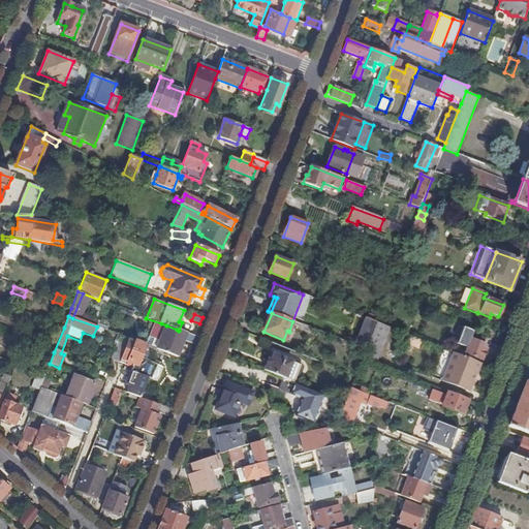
[(366,349),(376,322),(365,318),(354,345),(366,349)]
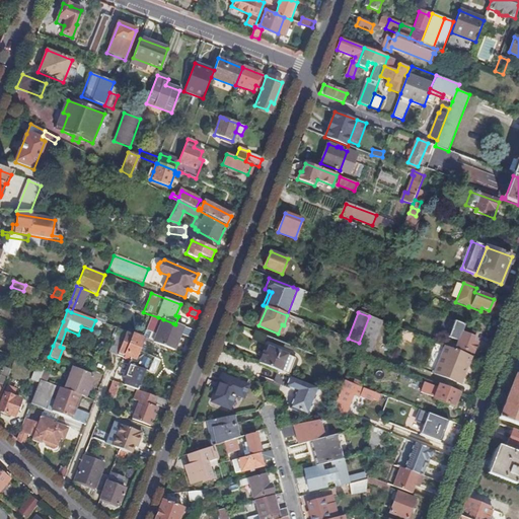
[(291,316),(287,315),(284,325),(282,324),(278,334),(284,336),(291,316)]
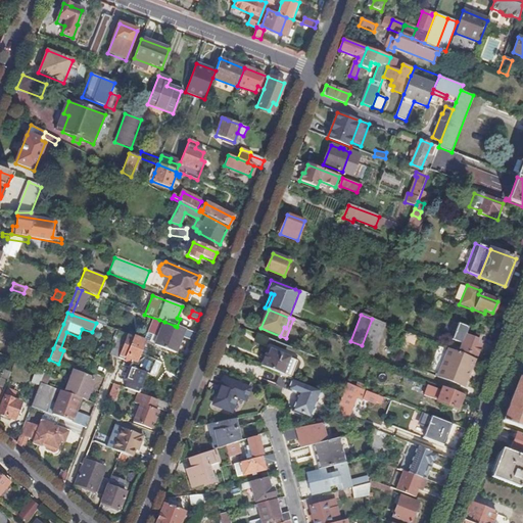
[(385,324),(372,319),(362,345),(358,355),(372,361),(385,324)]
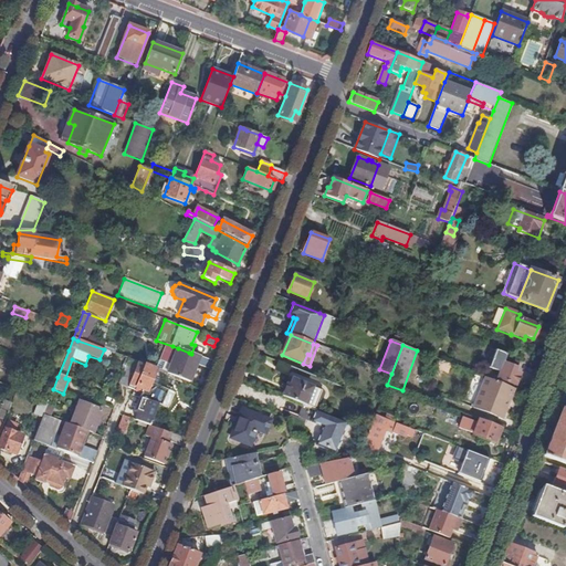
[(197,365),(209,370),(212,362),(189,353),(178,348),(176,355),(168,352),(164,362),(171,365),(168,375),(164,374),(164,375),(179,381),(179,379),(189,383),(197,365)]
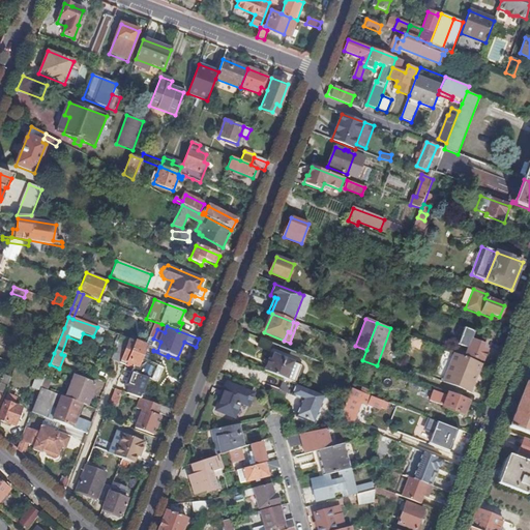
[(467,328),(466,331),(460,346),(466,348),(464,354),(480,360),(484,349),(480,348),(481,345),(483,345),(486,339),(476,335),(477,332),(467,328)]
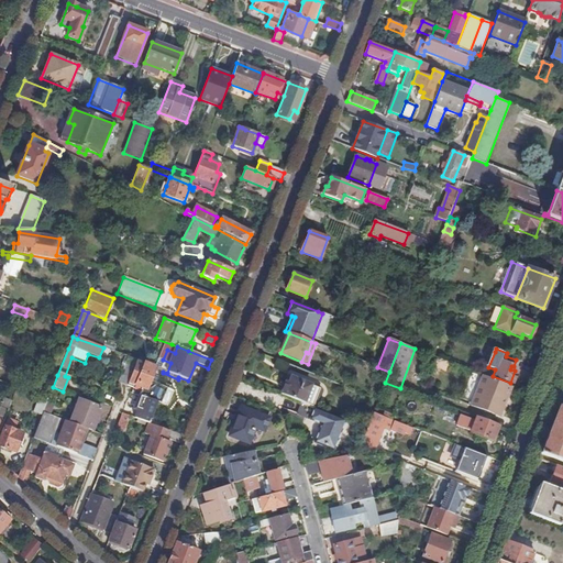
[(145,399),(157,403),(158,404),(163,395),(151,389),(154,382),(152,381),(155,371),(163,373),(163,372),(138,361),(128,386),(142,392),(140,397),(145,399)]
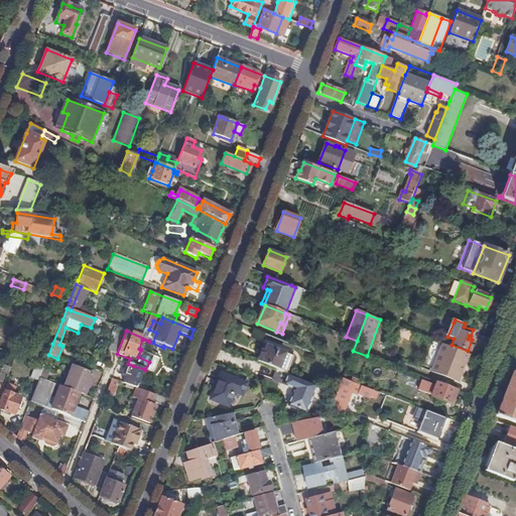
[(116,353),(123,336),(115,334),(109,350),(116,353)]
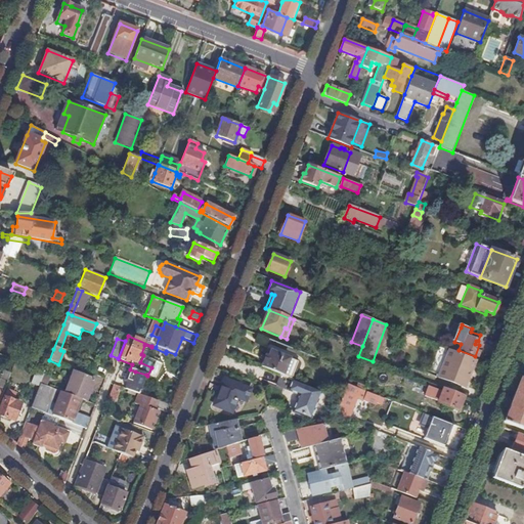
[(476,360),(449,350),(439,378),(465,388),(476,360)]
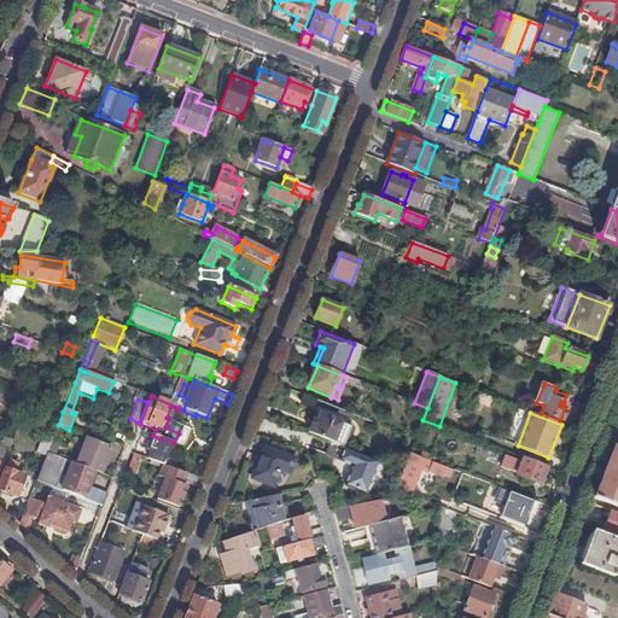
[(334,443),(342,423),(320,414),(318,420),(314,419),(309,432),(334,443)]
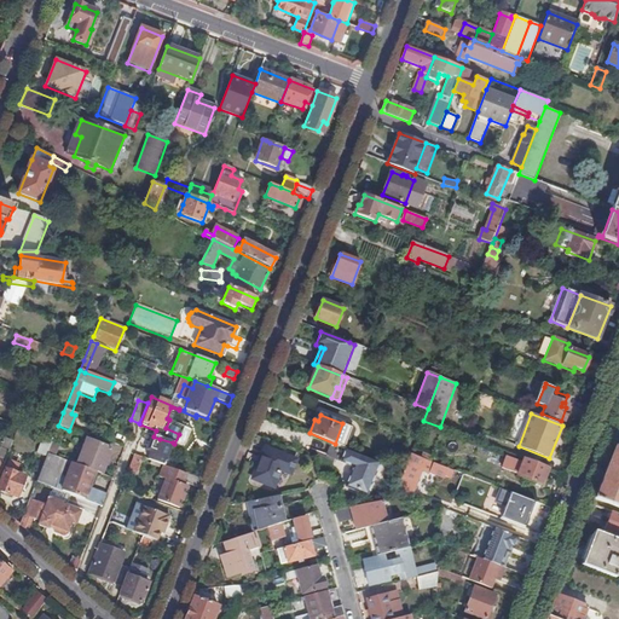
[(51,444),(53,439),(44,437),(38,453),(46,457),(47,455),(51,444)]
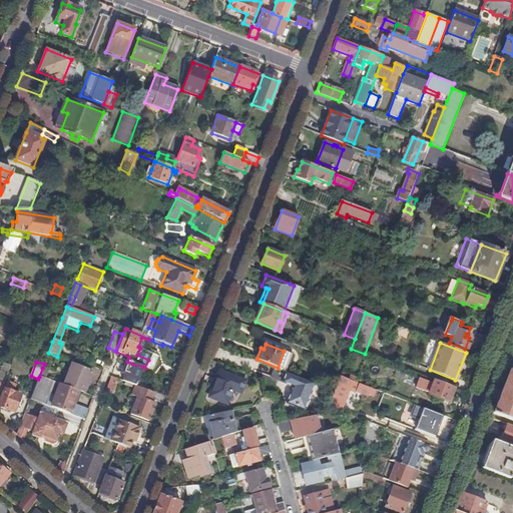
[(126,383),(136,387),(143,367),(132,364),(126,383)]
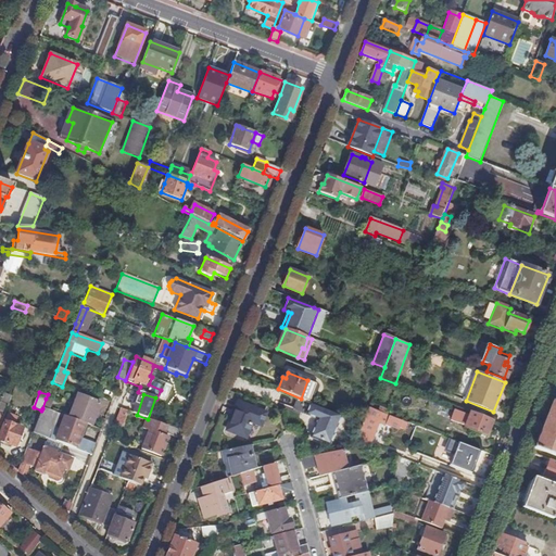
[(85,425),(90,426),(100,404),(80,396),(78,397),(77,399),(70,418),(85,425)]
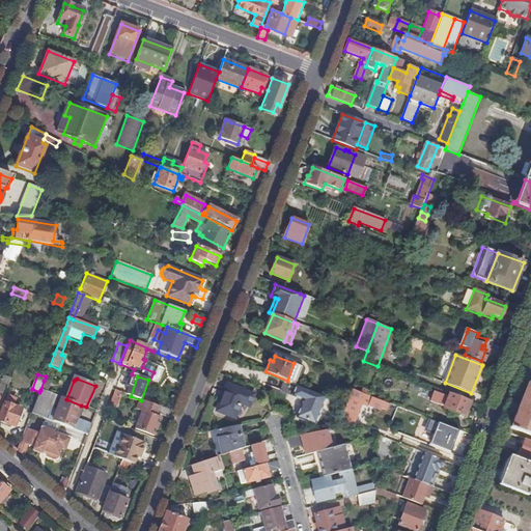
[(49,383),(44,381),(40,390),(46,392),(49,383)]
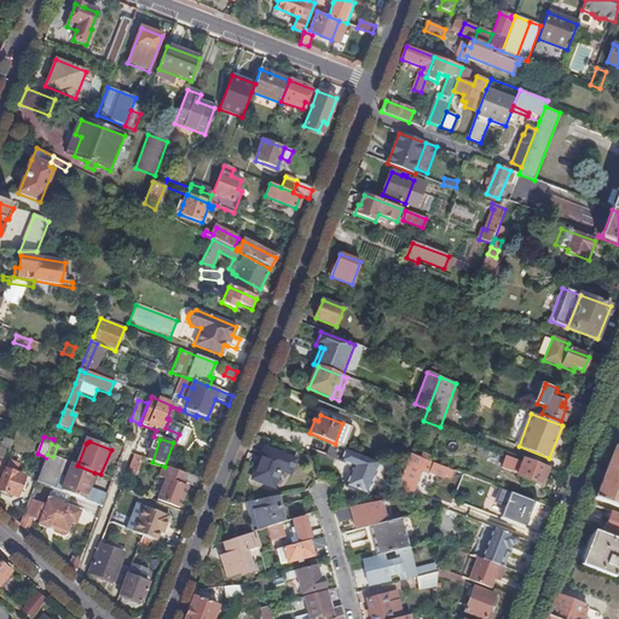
[(618,449),(614,447),(606,469),(594,498),(618,508),(618,449)]
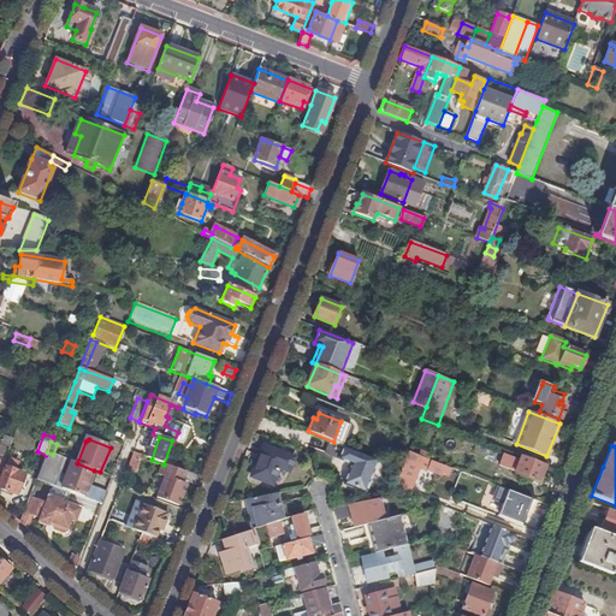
[(295,458),(264,446),(253,477),(273,485),(280,468),(290,472),(295,458)]
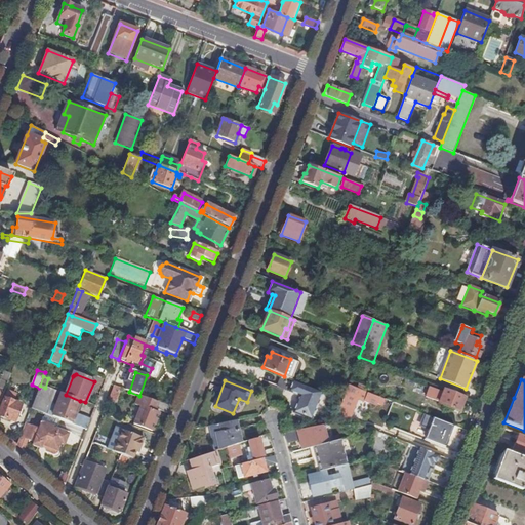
[(323,392),(294,380),(289,392),(299,397),(293,413),(312,420),(323,392)]
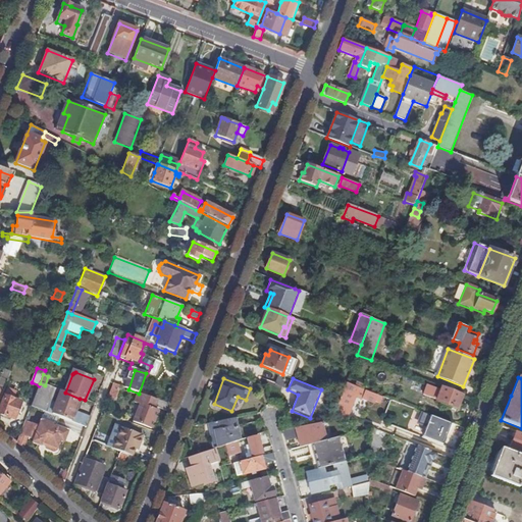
[(38,410),(86,428),(90,417),(75,411),(76,409),(67,405),(66,408),(56,403),(51,401),(55,389),(45,385),(40,383),(39,385),(31,407),(38,410)]
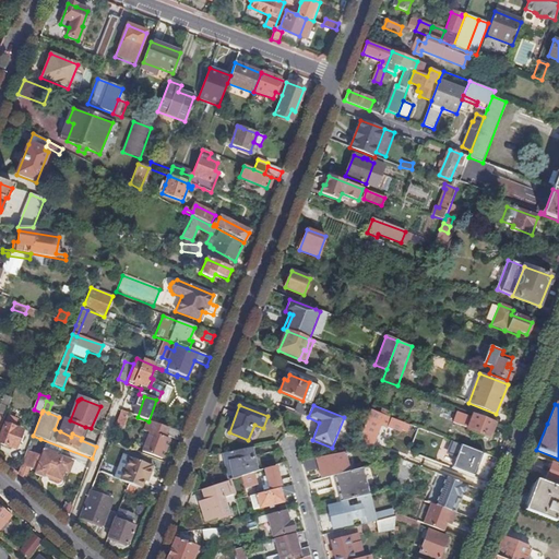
[(122,427),(128,414),(121,411),(116,425),(122,427)]
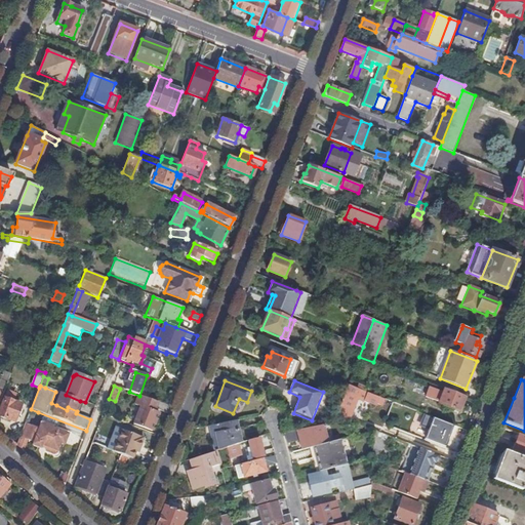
[(385,399),(379,397),(379,398),(349,386),(344,400),(339,411),(338,410),(336,416),(349,421),(357,399),(364,401),(365,401),(377,406),(378,404),(382,405),(385,399)]
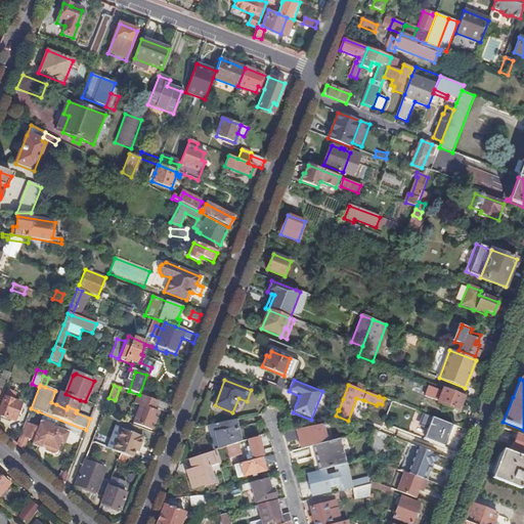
[(464,396),(443,389),(438,403),(459,410),(464,396)]
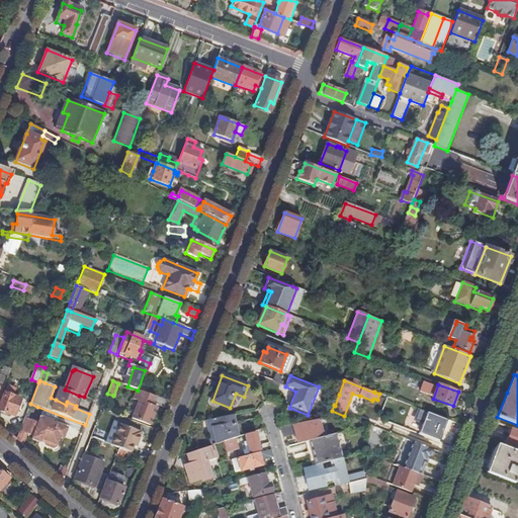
[(154,404),(164,409),(167,401),(156,397),(156,398),(139,391),(137,396),(141,398),(134,416),(132,416),(131,418),(150,426),(157,408),(153,407),(154,404)]
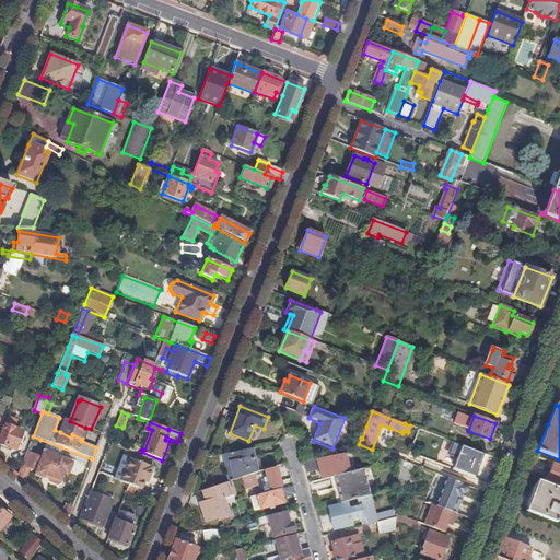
[(22,433),(4,427),(0,436),(0,444),(8,448),(8,447),(15,450),(22,433)]
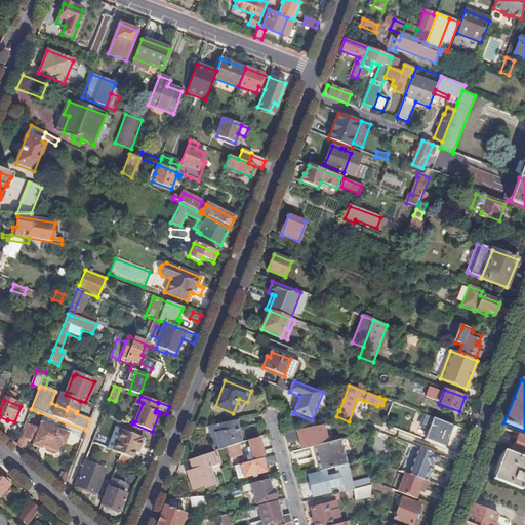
[(16,446),(24,451),(28,440),(33,442),(32,446),(40,449),(41,447),(41,446),(45,448),(44,449),(46,452),(53,455),(56,453),(61,444),(64,445),(69,435),(52,429),(40,423),(38,429),(33,427),(38,412),(31,409),(16,446)]
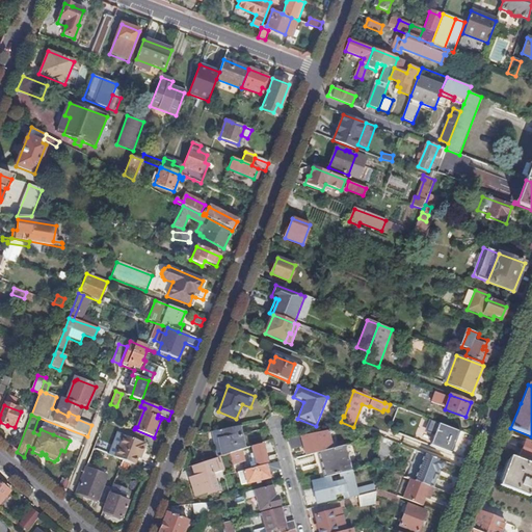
[(237,426),(213,431),(219,457),(231,453),(242,450),(244,449),(242,435),(239,435),(237,426)]
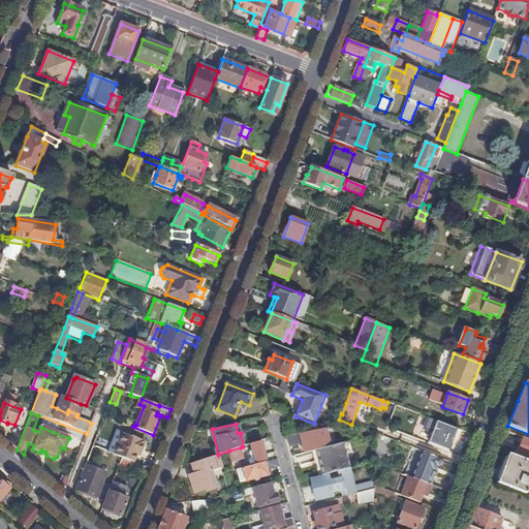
[(327,430),(327,429),(287,436),(289,447),(302,444),(305,454),(317,450),(330,446),(325,431),(327,430)]
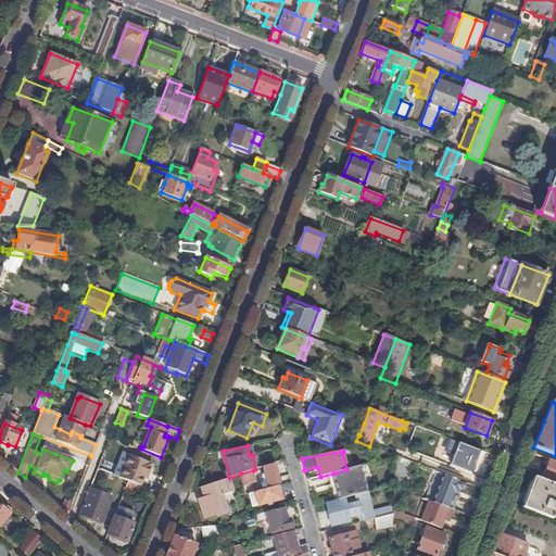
[(128,481),(137,485),(141,487),(144,478),(146,474),(149,474),(152,464),(129,455),(121,479),(128,481)]
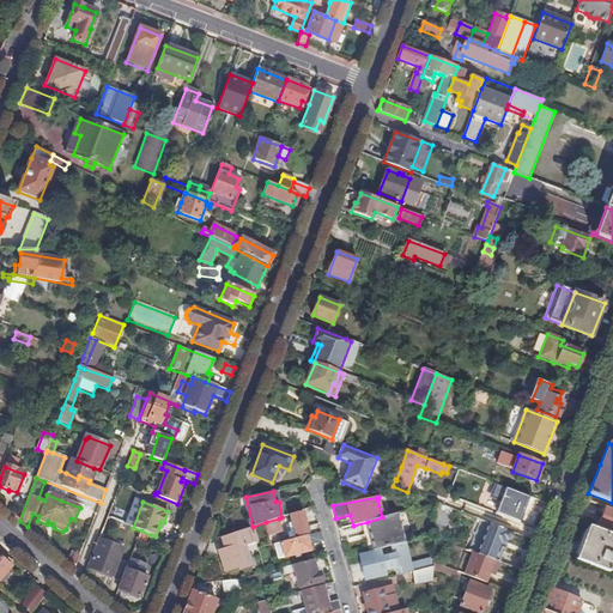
[(612,509),(607,508),(600,525),(612,529),(612,509)]
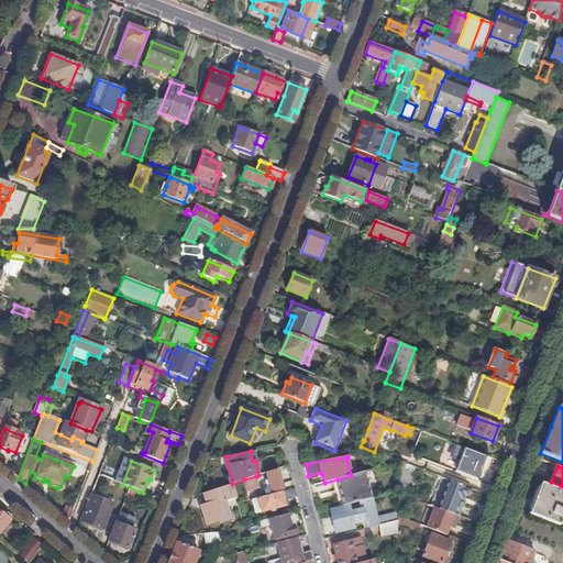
[(278,470),(266,472),(272,492),(283,489),(278,470)]
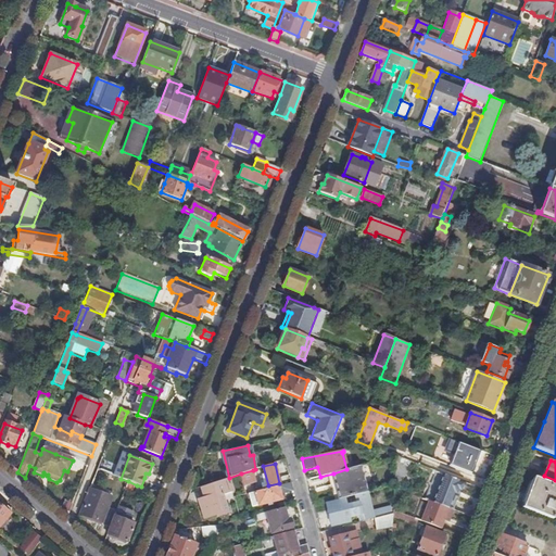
[(365,493),(359,467),(346,469),(333,474),(336,483),(331,485),(335,501),(356,495),(365,493)]
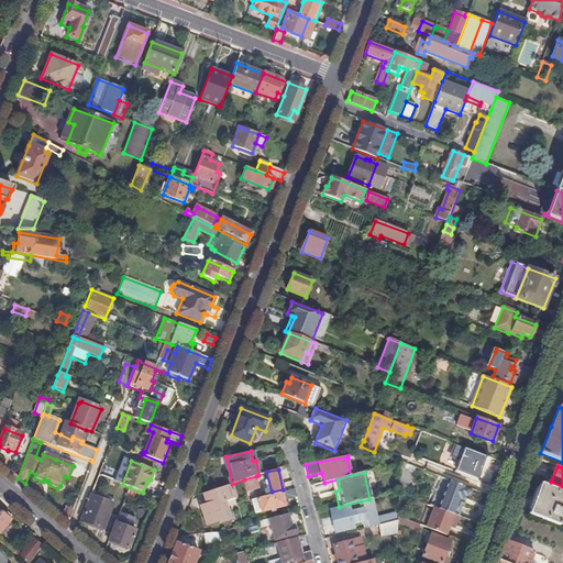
[(256,476),(244,479),(247,494),(251,494),(251,490),(260,487),(256,476)]
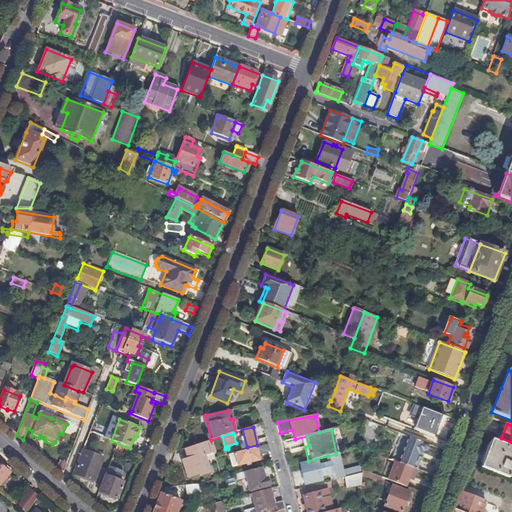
[(429,445),(401,434),(391,460),(395,461),(417,470),(420,461),(422,462),(429,445)]
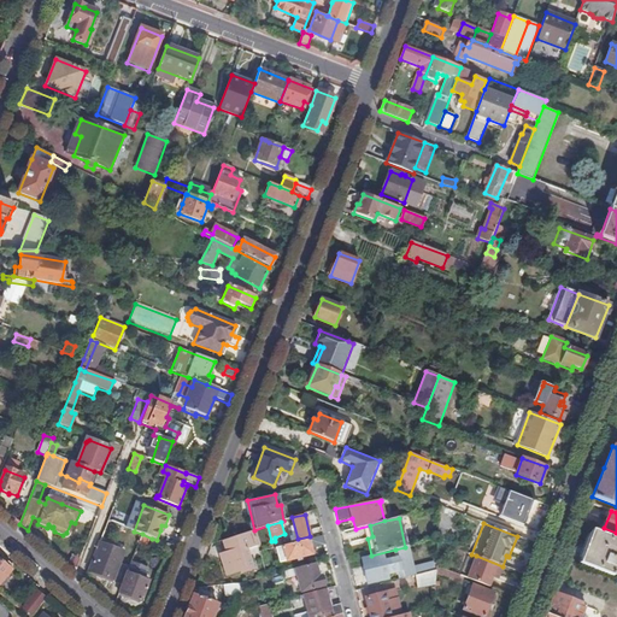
[(616,539),(593,529),(580,564),(613,576),(616,566),(616,539)]
